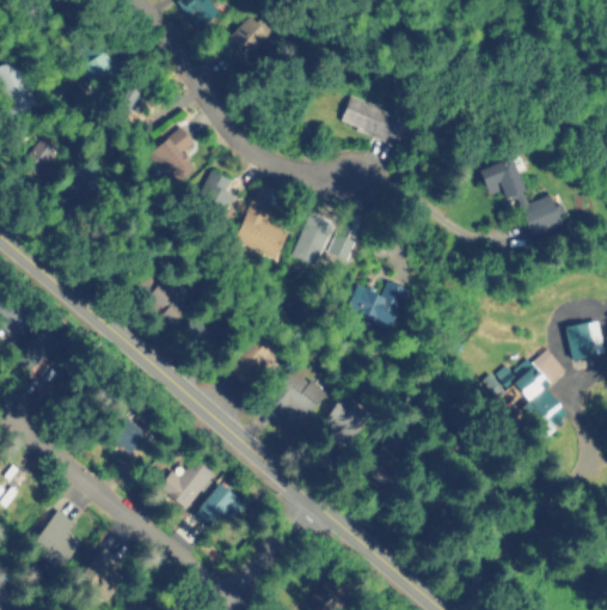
[(213,0),(232,25),(210,41),(182,1),(183,0),(213,0)]
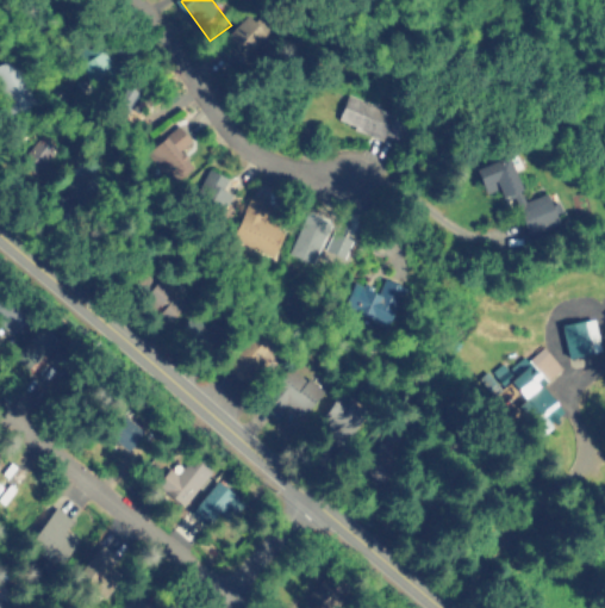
[(268,38),(247,56),(228,35),(251,16),(268,38)]
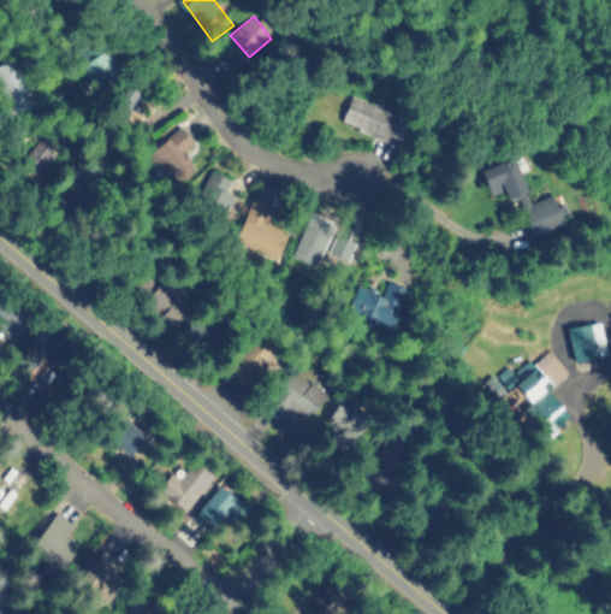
[(122,70),(99,88),(67,48),(89,30),(122,70)]
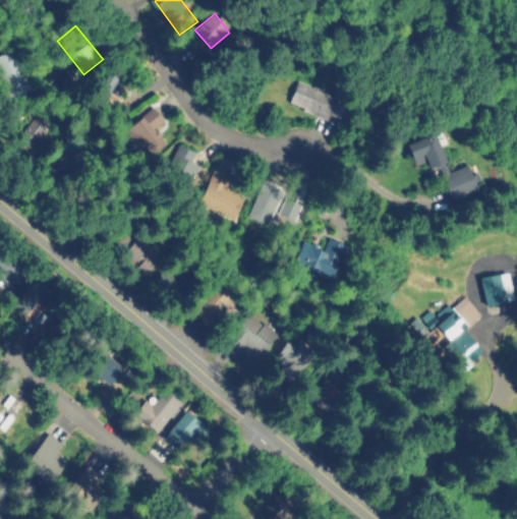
[(30,84),(6,90),(0,63),(0,54),(21,50),(30,84)]
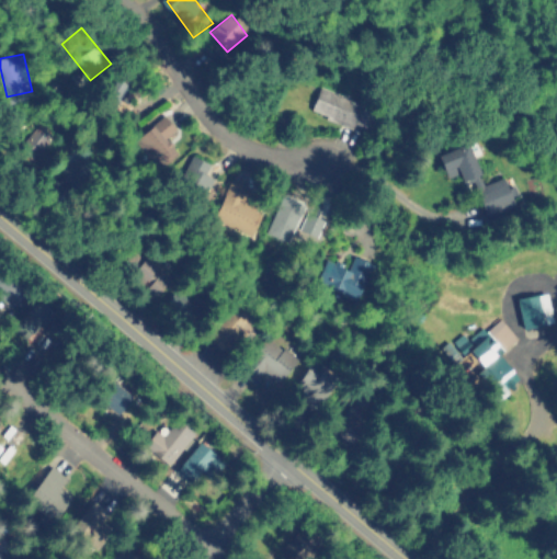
[(138,90),(123,112),(100,97),(116,73),(138,90)]
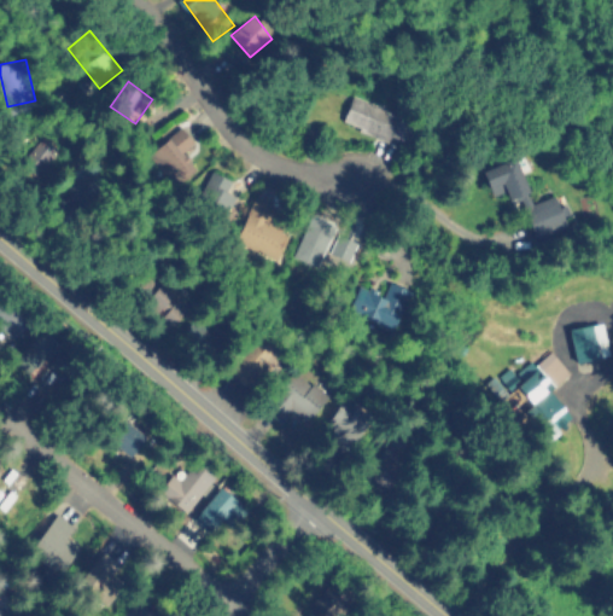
[(400,116),(385,141),(345,120),(357,97),(400,116)]
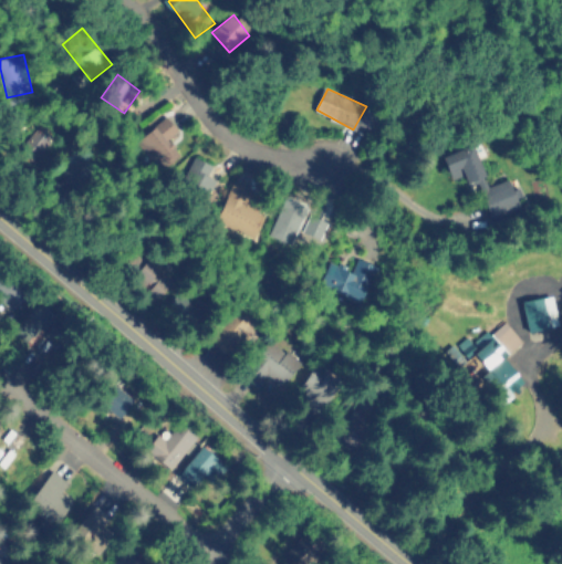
[(180,156),(162,171),(134,141),(148,128),(148,127),(166,113),(181,131),(168,143),(180,156)]
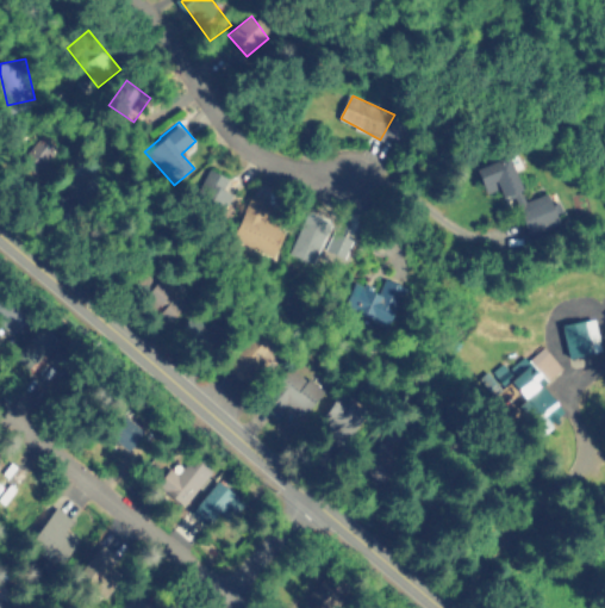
[(56,155),(41,140),(25,156),(41,172),(56,155)]
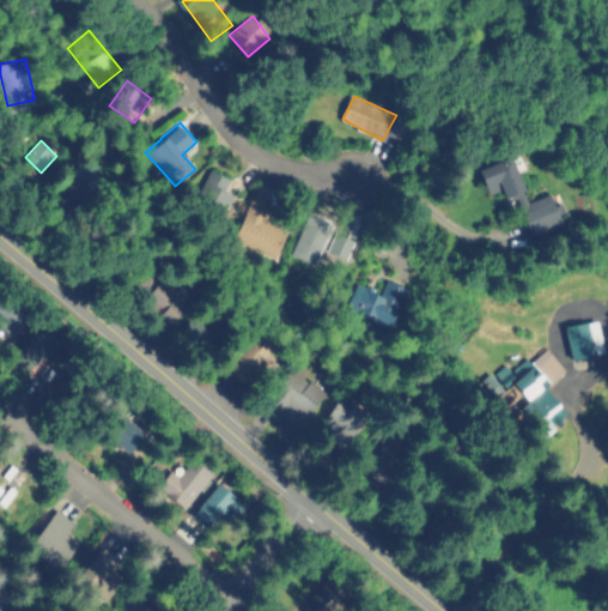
[(532,194),(502,205),(498,195),(479,201),(470,180),(520,162),(532,194)]
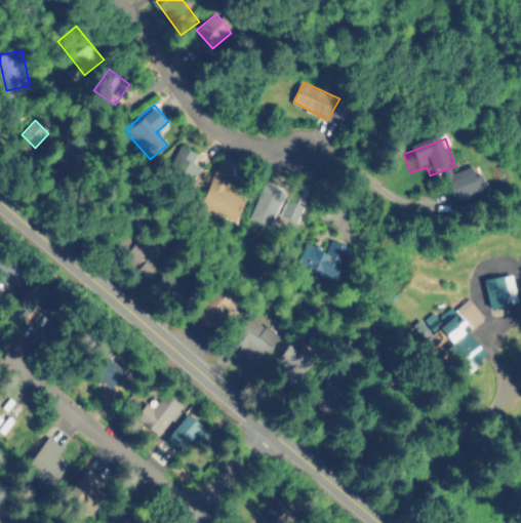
[(34,156),(9,157),(9,145),(33,144),(34,156)]
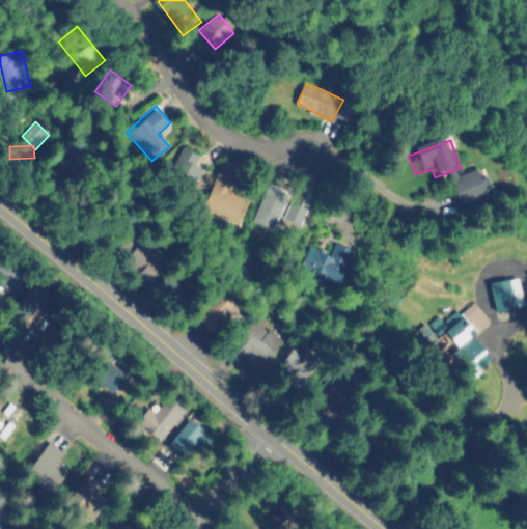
[(205,168),(195,190),(166,176),(179,146),(199,156),(196,164),(205,168)]
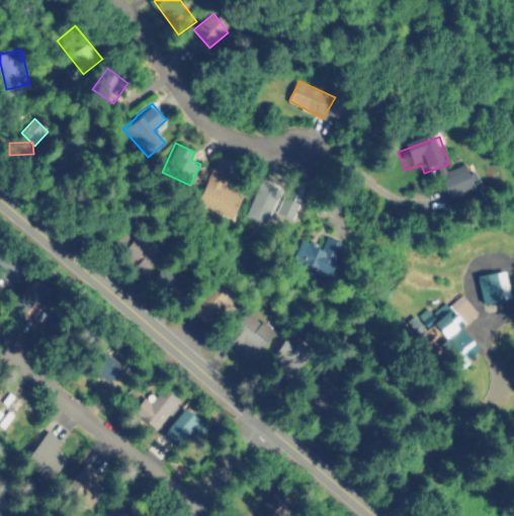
[(77,171),(57,171),(57,157),(76,156),(77,171)]
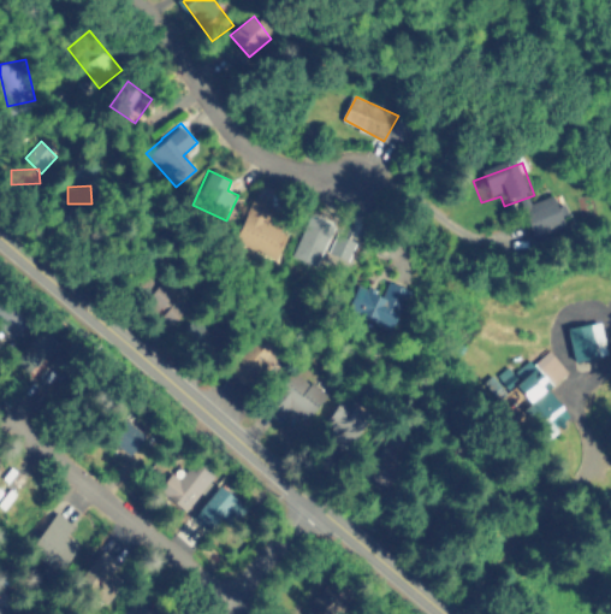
[(565,228),(538,238),(523,205),(553,194),(565,228)]
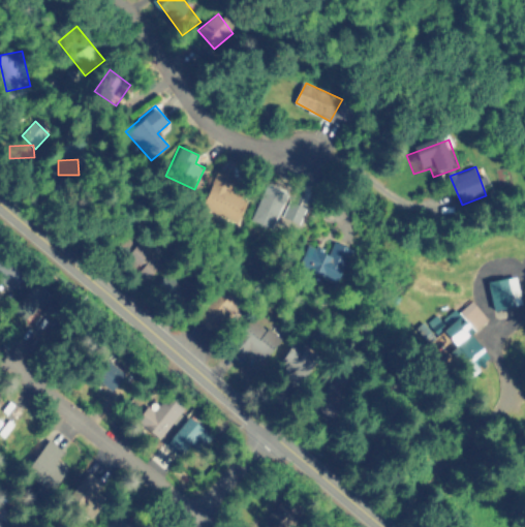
[(249,200),(241,221),(206,207),(220,172),(239,179),(233,194),(249,200)]
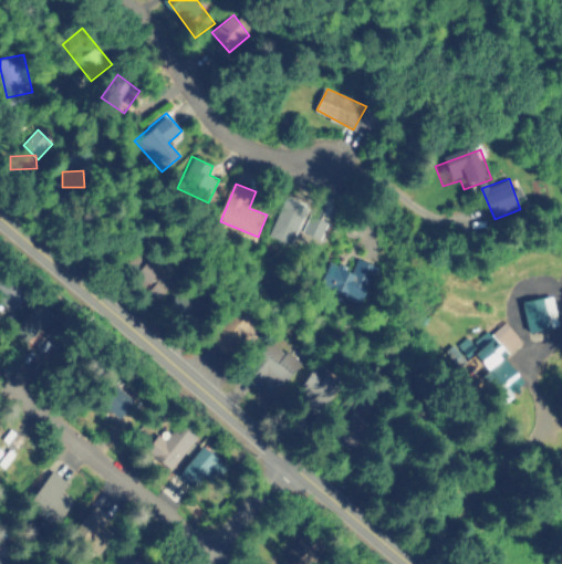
[(273,239),(297,247),(309,207),(285,200),(273,239)]
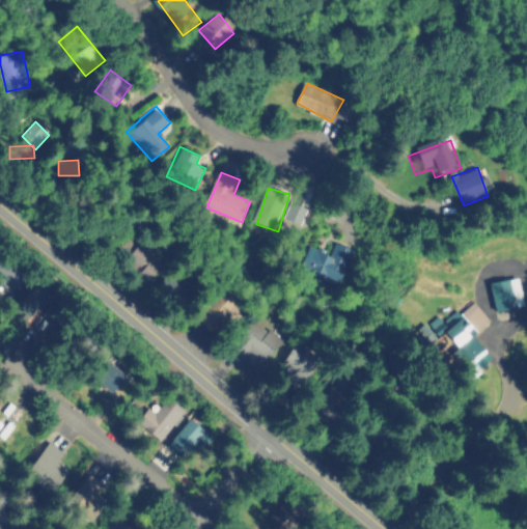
[(286,220),(302,227),(310,211),(294,203),(286,220)]
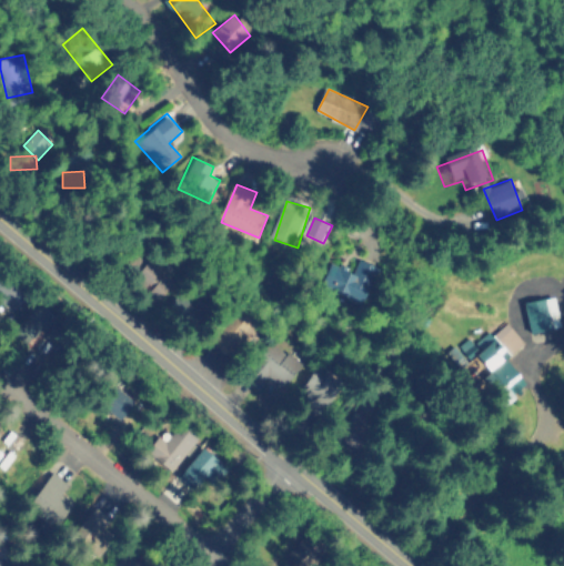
[(175,284),(160,302),(120,268),(136,250),(175,284)]
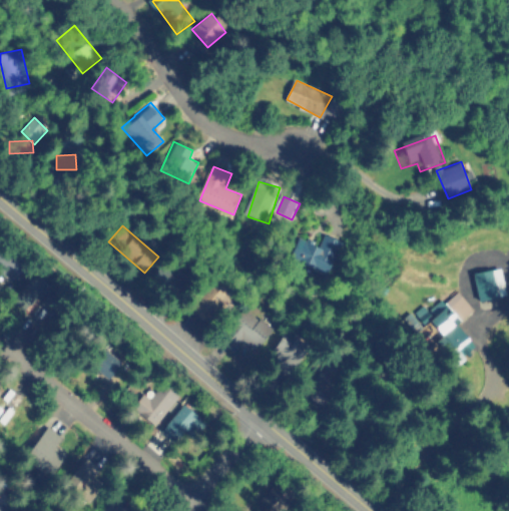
[(341,243),(325,274),(292,254),(302,237),(318,246),(325,234),(341,243)]
